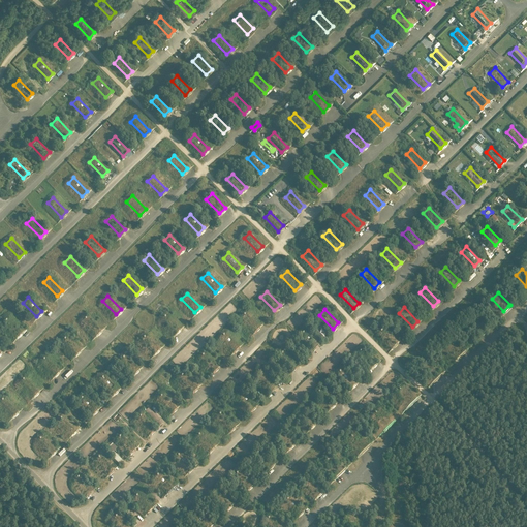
[(259,326),(246,311),(240,317),(253,331),(259,326)]
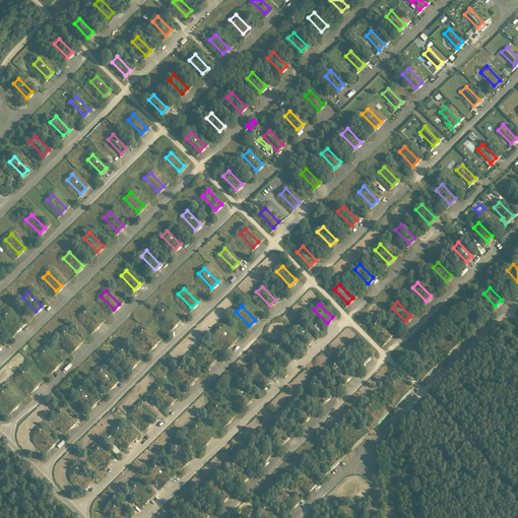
[(164,308),(157,314),(171,327),(177,322),(164,308)]
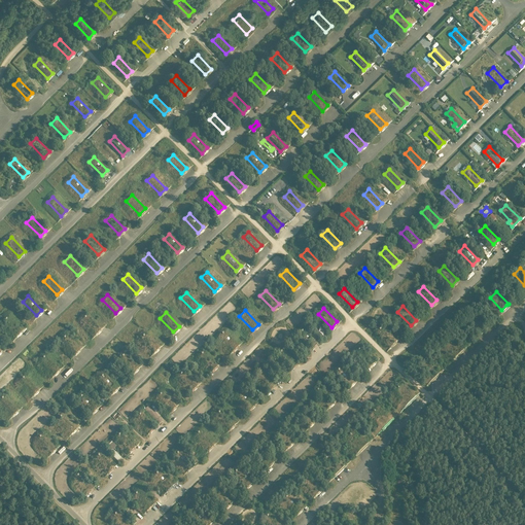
[(100,327),(86,314),(81,320),(95,334),(100,327)]
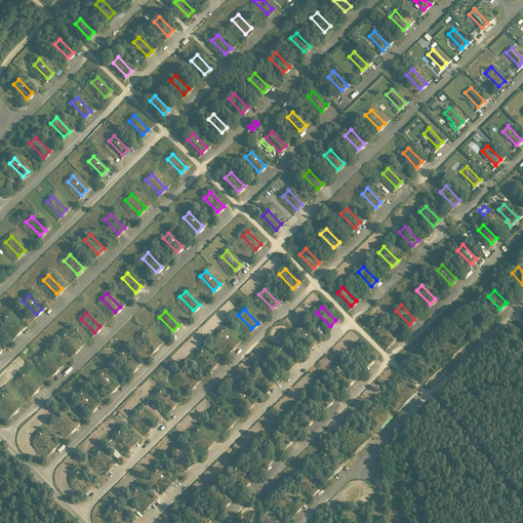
[(483,325),(471,313),(464,320),(476,332),(483,325)]
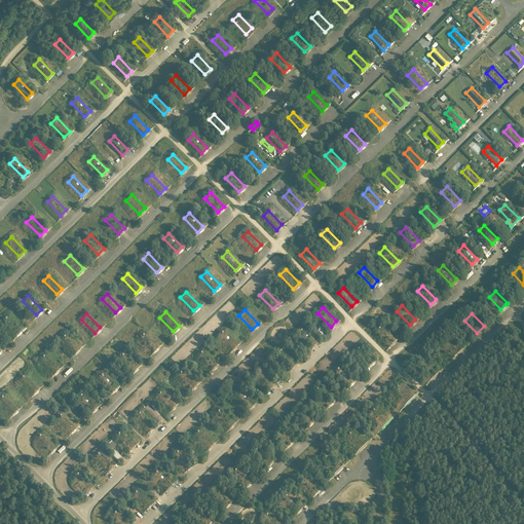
[(21,329),(7,315),(2,322),(15,335),(21,329)]
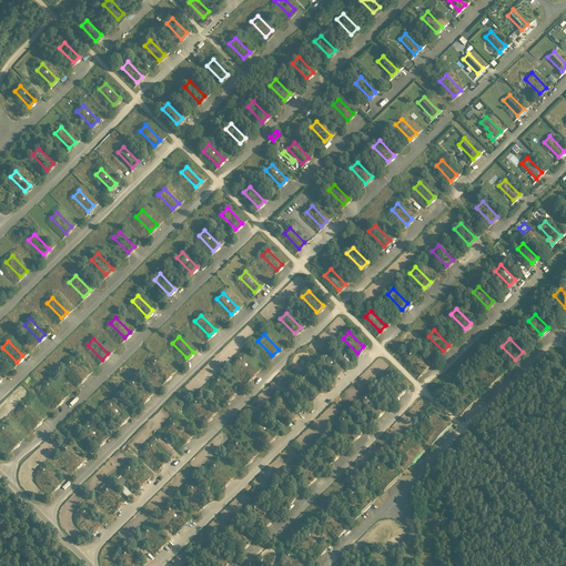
[(426,366),(412,352),(405,357),(420,373),(426,366)]
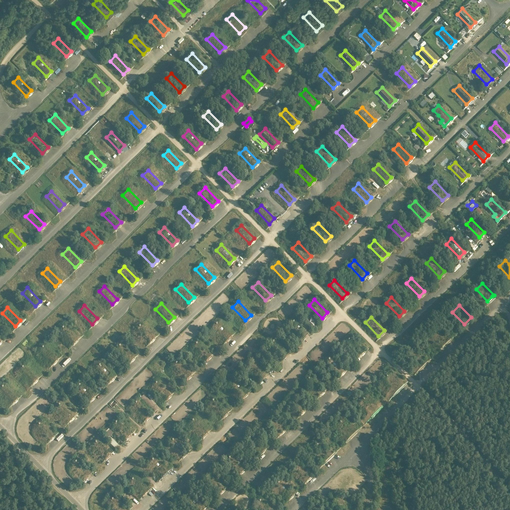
[(307,332),(294,319),(289,324),(302,338),(307,332)]
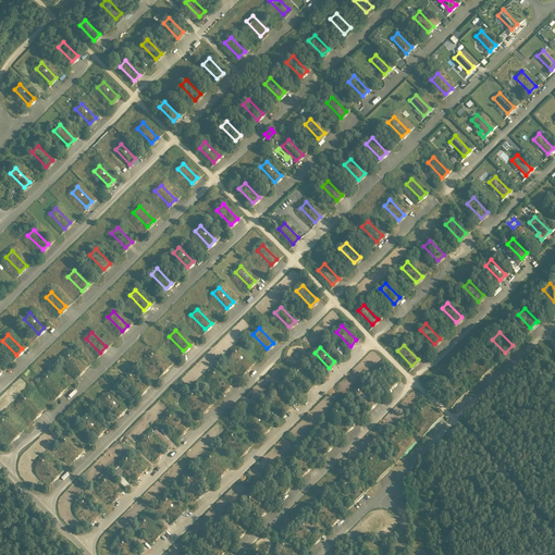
[(236,349),(231,355),(245,370),(250,364),(236,349)]
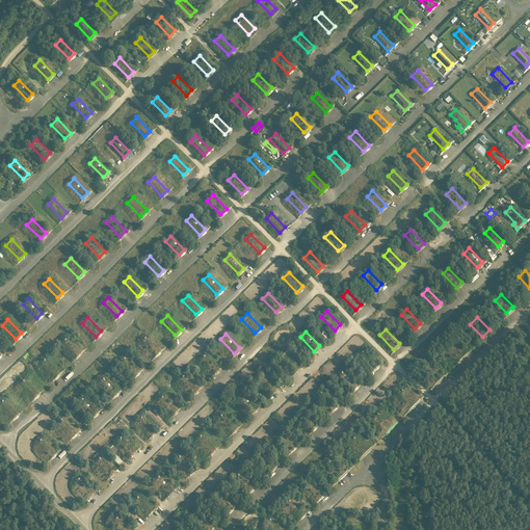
[(160,349),(147,336),(140,341),(154,355),(160,349)]
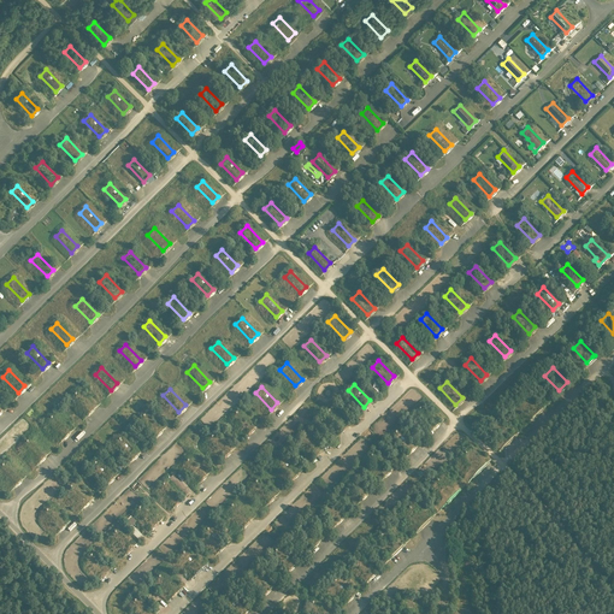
[(93,407),(77,391),(70,397),(86,413),(93,407)]
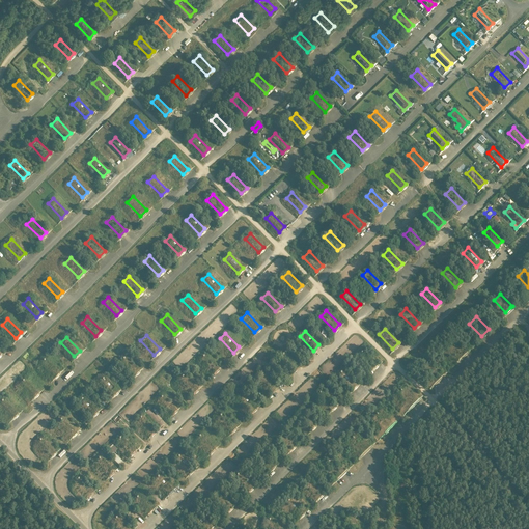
[(464,353),(452,340),(445,347),(457,360),(464,353)]
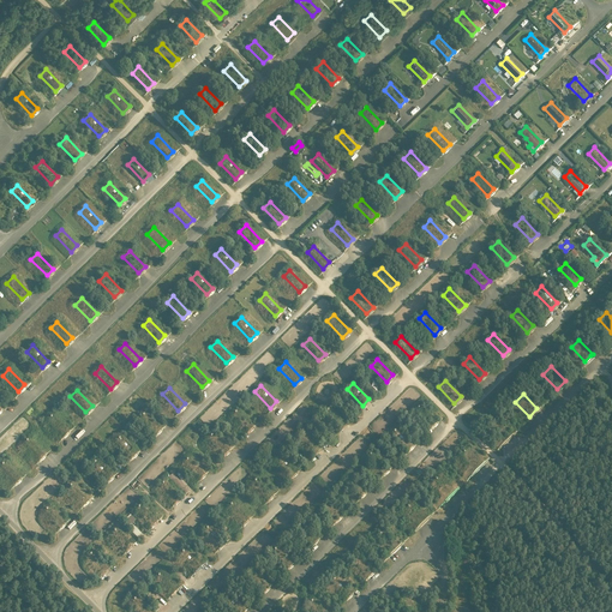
[(437,420),(421,405),(414,411),(430,426),(437,420)]
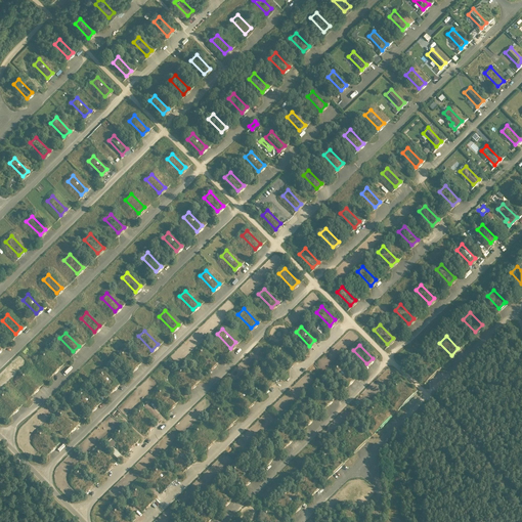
[(294,360),(280,347),(275,352),(289,365),(294,360)]
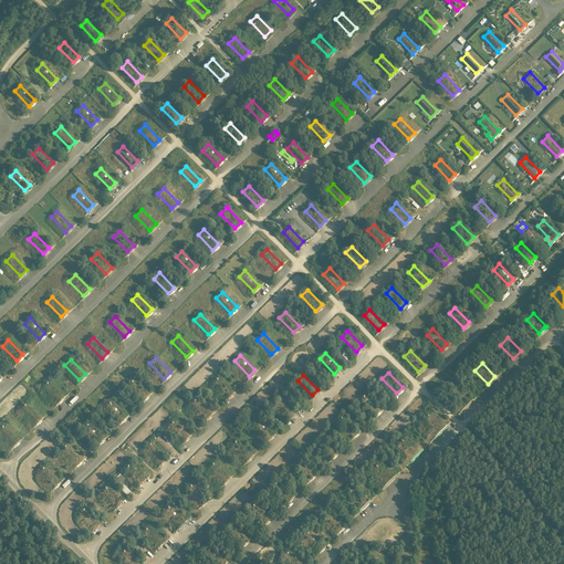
[(232,392),(218,377),(212,383),(227,397),(232,392)]
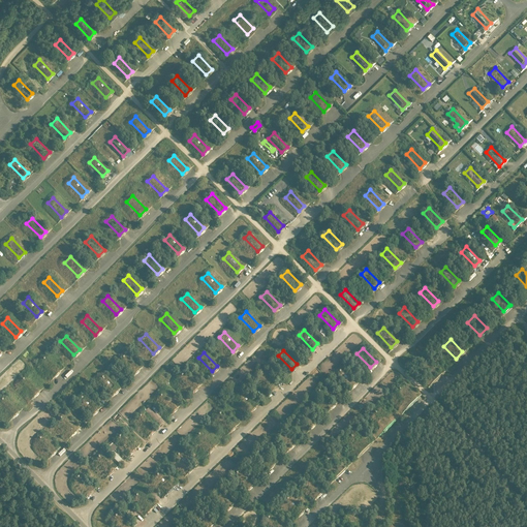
[(125,354),(119,360),(132,373),(138,368),(125,354)]
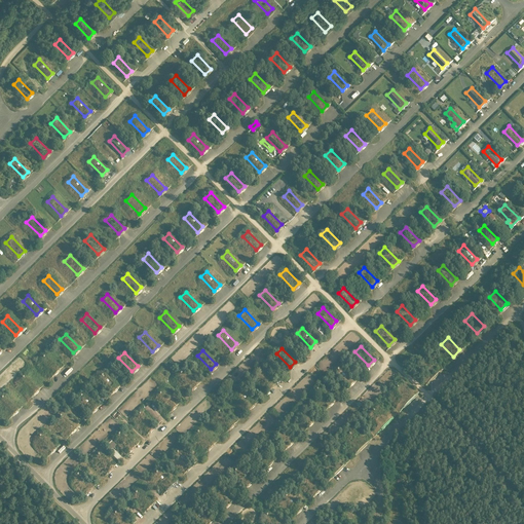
[(59,368),(45,354),(39,360),(52,373),(59,368)]
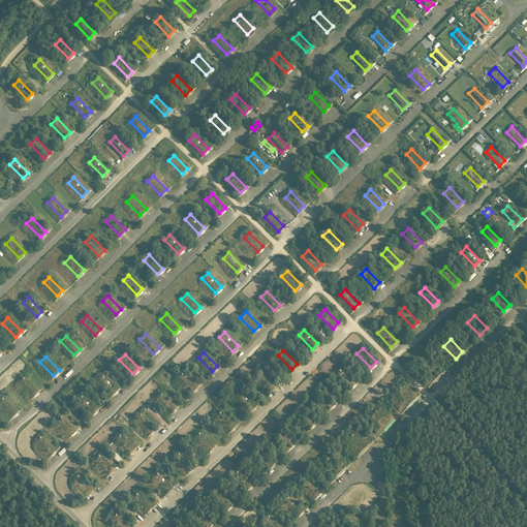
[(438,375),(426,363),(420,369),(432,381),(438,375)]
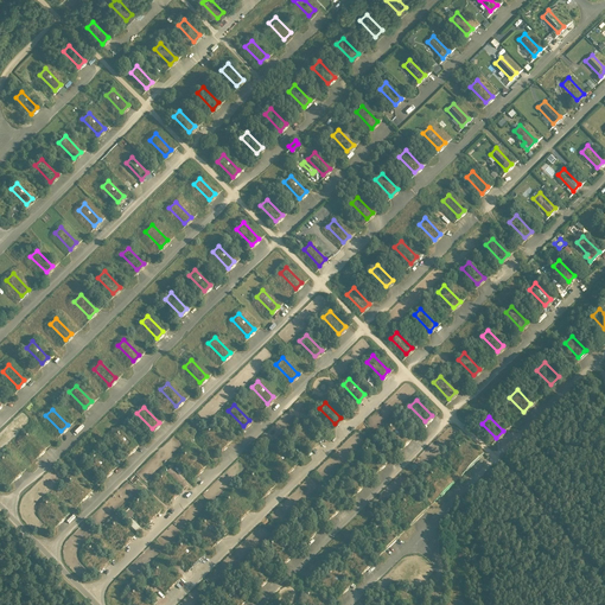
[(408,439),(393,422),(386,430),(401,445),(408,439)]
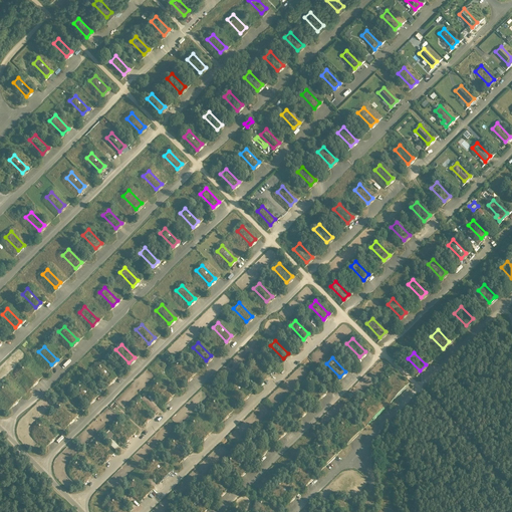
[(268,372),(255,359),(250,364),(263,378),(268,372)]
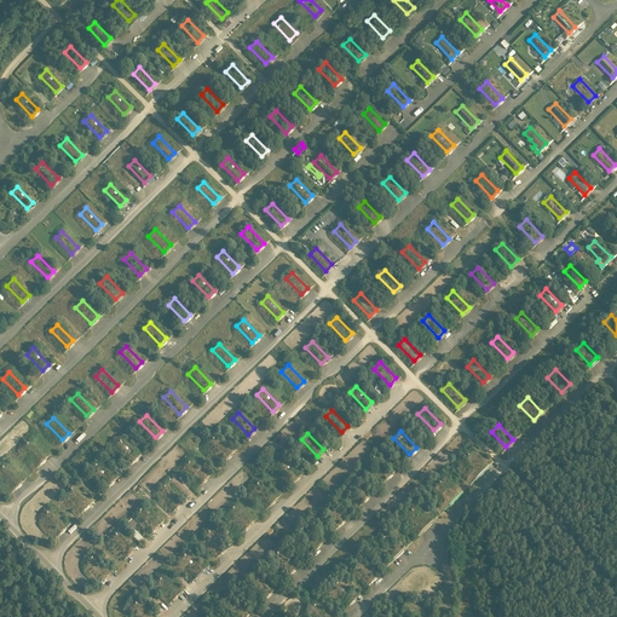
[(230,451),(214,436),(208,442),(224,459),(230,451)]
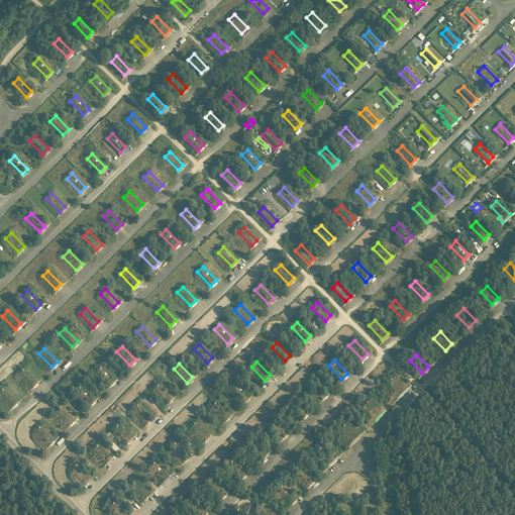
[(114,380),(101,366),(96,372),(109,385),(114,380)]
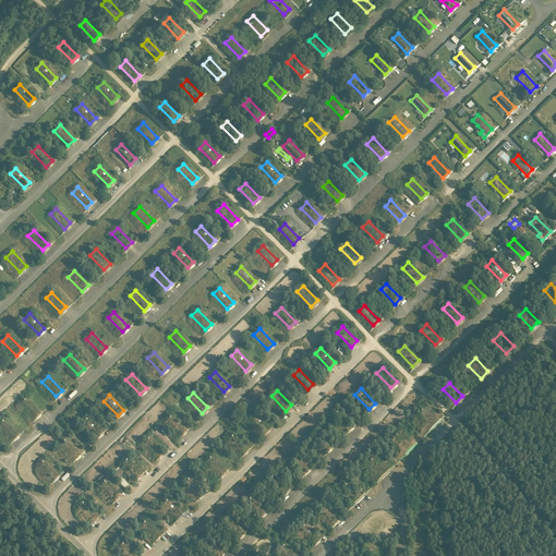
[(40,411),(26,397),(20,403),(34,418),(40,411)]
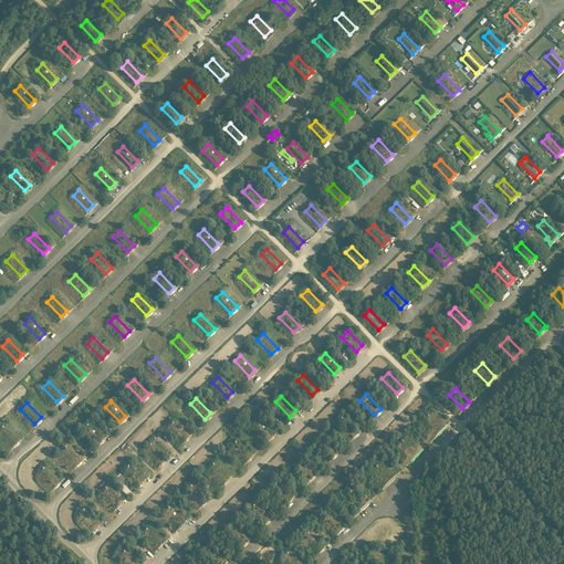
[(444,427),(430,414),(424,420),(436,434),(444,427)]
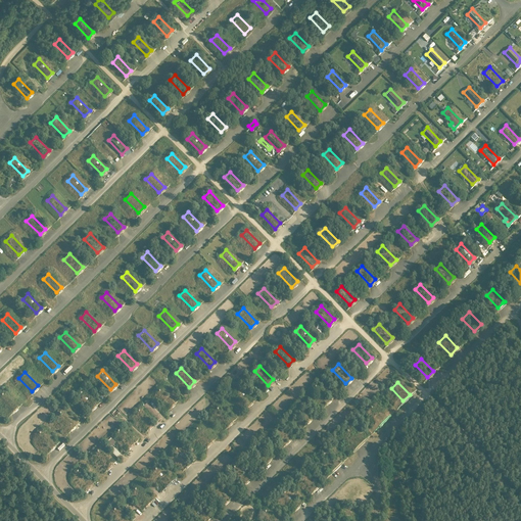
[(331,397),(318,384),(312,389),(325,404),(331,397)]
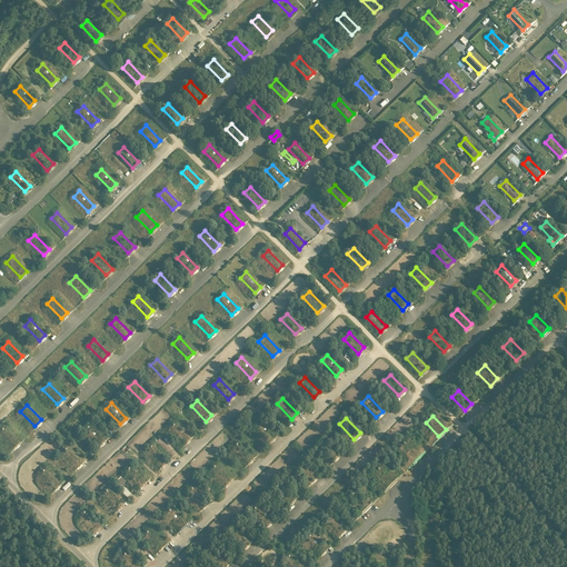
[(275,435),(260,420),(254,426),(268,441),(275,435)]
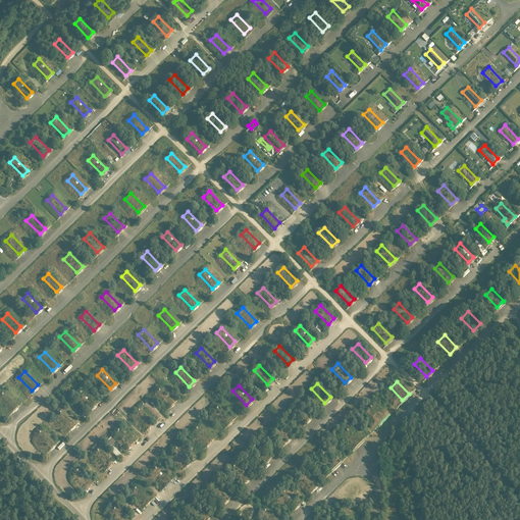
[(173,401),(160,387),(155,393),(168,407),(173,401)]
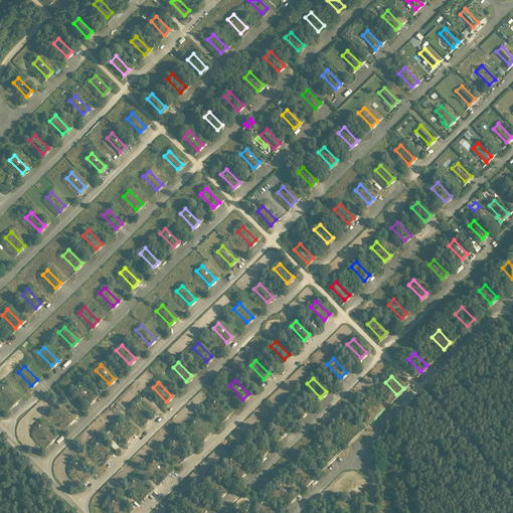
[(94,397),(80,384),(75,389),(89,403),(94,397)]
